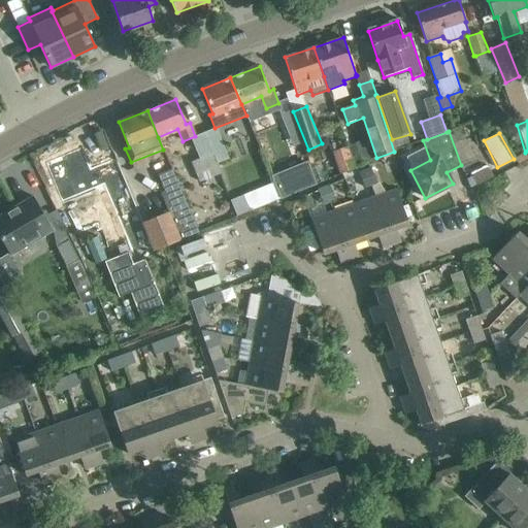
[(341,171),(362,164),(355,142),(333,151),(341,171)]
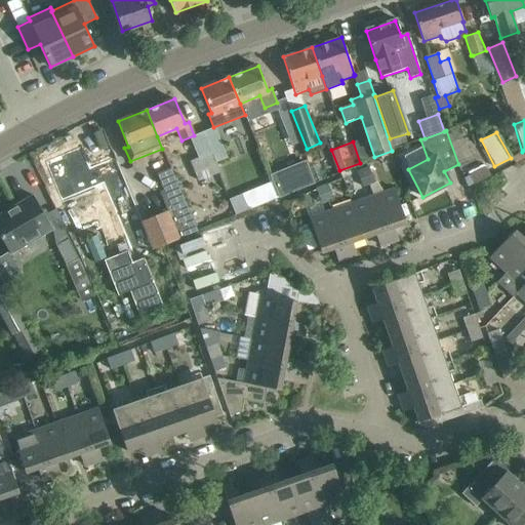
[(136,258),(153,249),(114,157),(91,169),(81,151),(49,168),(69,203),(98,188),(115,216),(99,225),(108,240),(122,232),(136,258)]
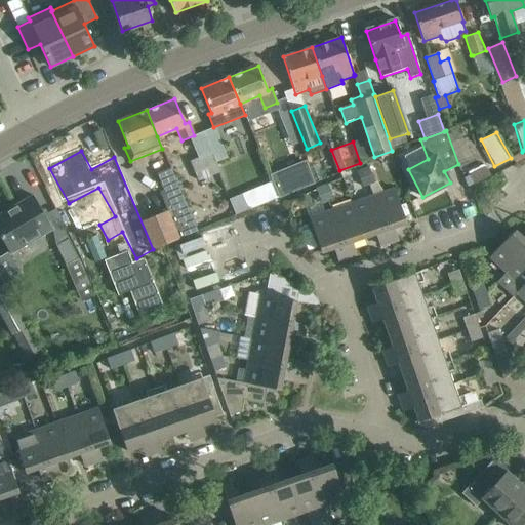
[(198,158),(190,162),(197,179),(217,170),(210,153),(198,158)]
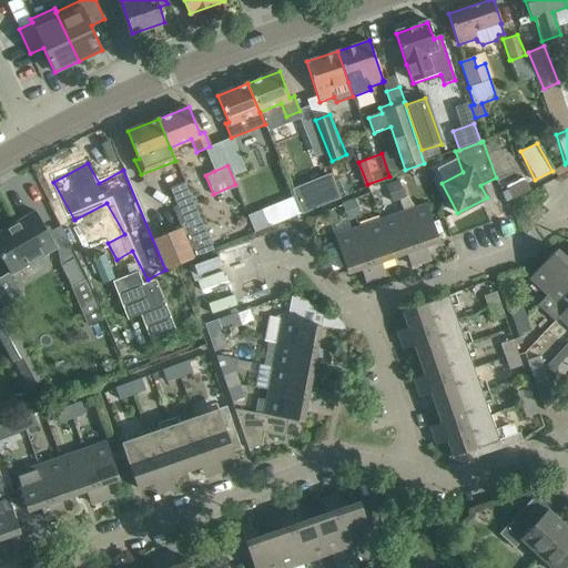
[(293,198),(300,214),(338,200),(331,176),(291,192),(293,198)]
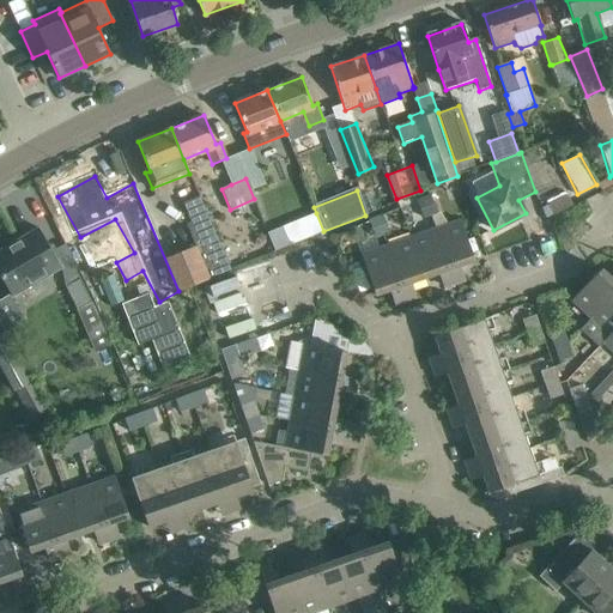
[(208,216),(200,195),(183,202),(192,223),(187,224),(196,246),(210,279),(230,271),(208,216)]
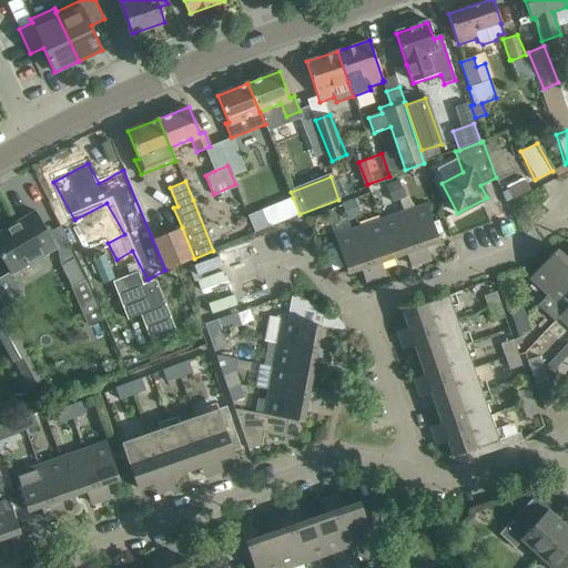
[(393,184),(398,200),(404,198),(397,182),(393,184)]
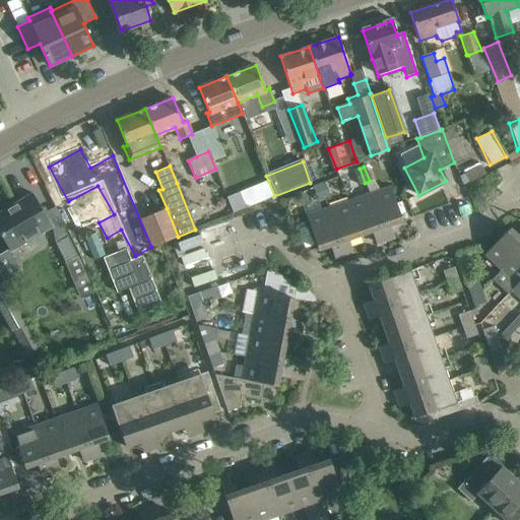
[(360,169),(353,171),(360,185),(365,183),(360,169)]
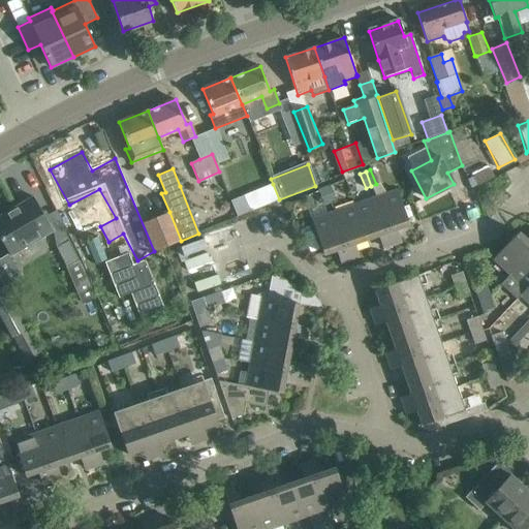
[(248,211),(279,199),(273,184),(242,195),(248,211)]
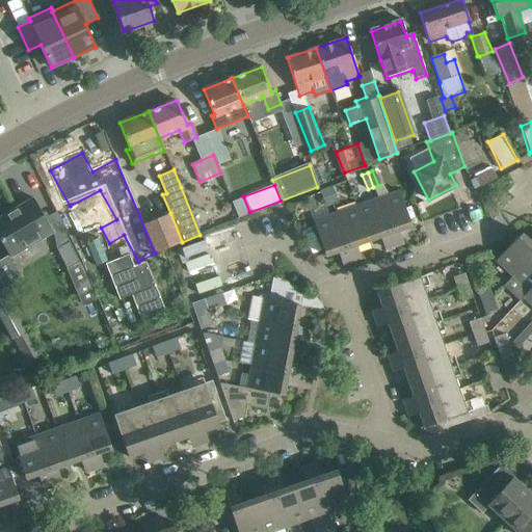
[(326,190),(331,204),(336,202),(330,188),(326,190)]
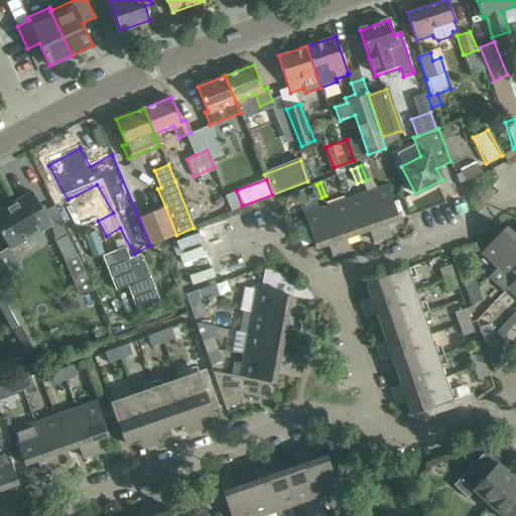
[(316,184),(310,186),(315,200),(321,198),(316,184)]
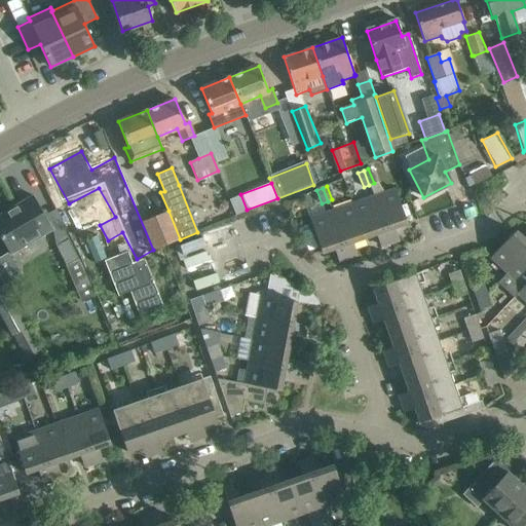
[(373,195),(389,243),(398,240),(392,228),(407,223),(395,188),(373,195)]
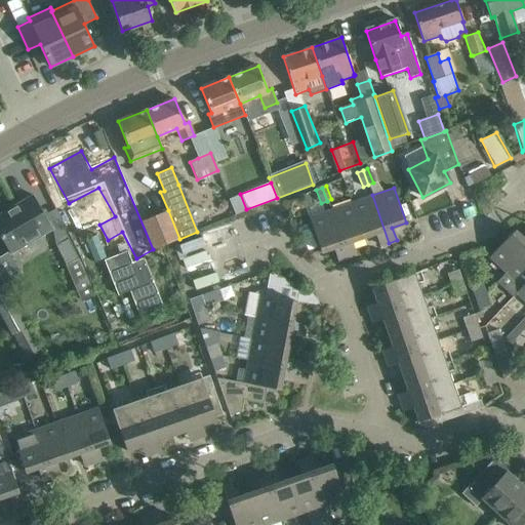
[(33,195),(0,213),(0,236),(10,253),(52,228),(33,195)]
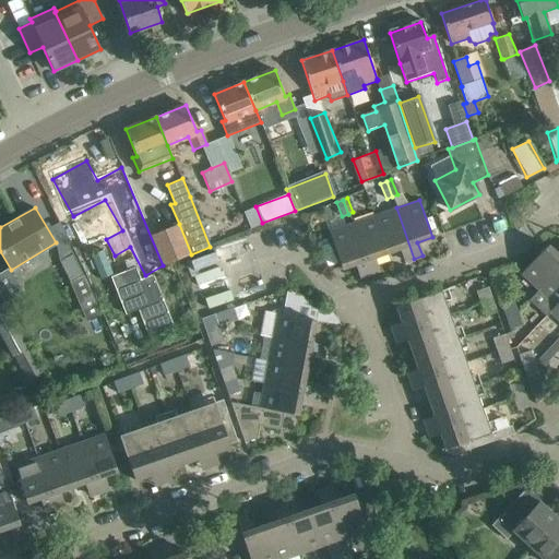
[(396,207),(373,215),(387,252),(401,248),(406,261),(414,259),(396,207)]
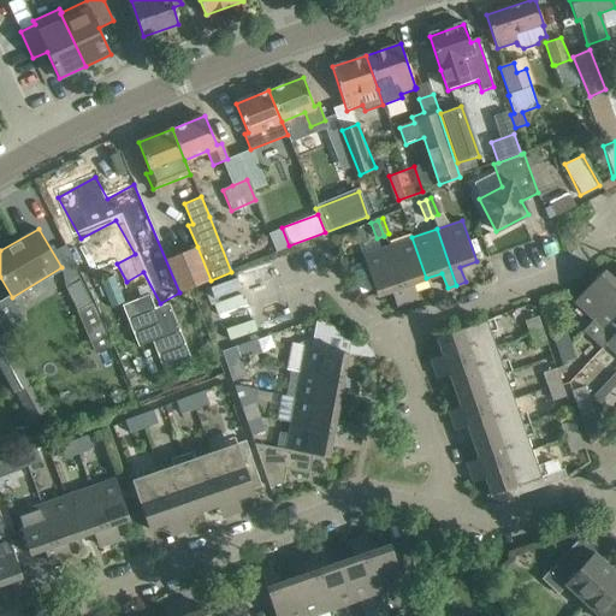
[(412,237),(388,246),(407,302),(416,298),(410,284),(426,278),(412,237)]
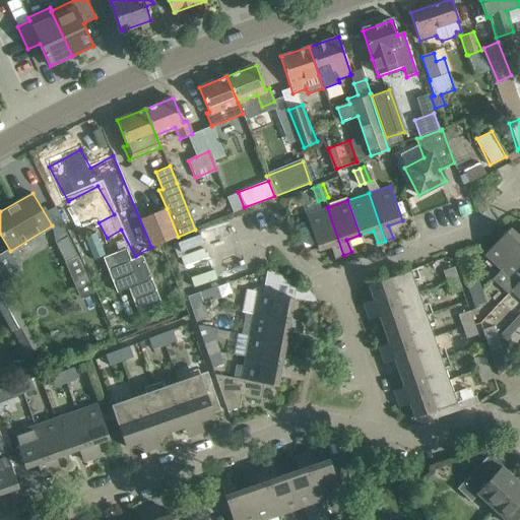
[(343,255),(327,207),(306,215),(318,250),(331,245),(336,258),(343,255)]
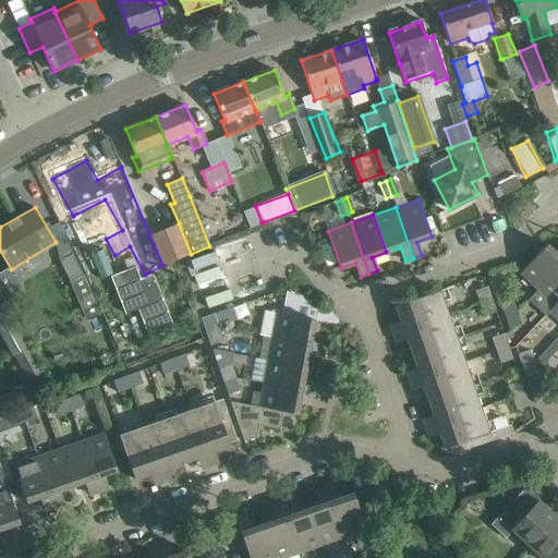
[(150,235),(162,265),(191,254),(179,223),(150,235)]
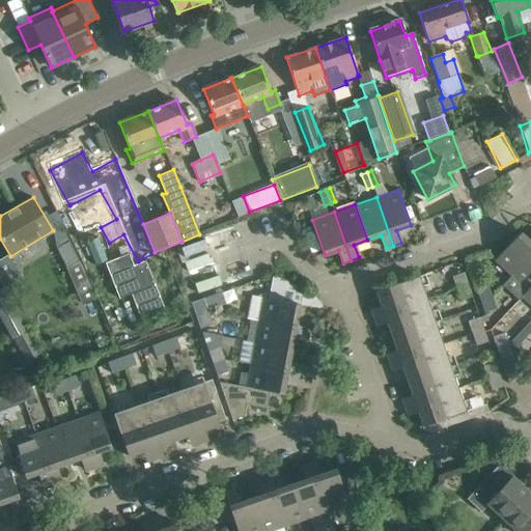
[(520,232),(499,255),(495,259),(511,275),(530,254),(530,242),(530,243),(520,232)]
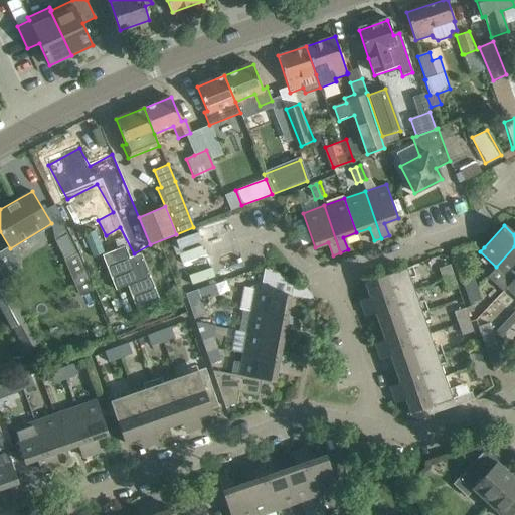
[(77,253),(67,233),(54,240),(64,260),(100,347),(113,342),(77,253)]
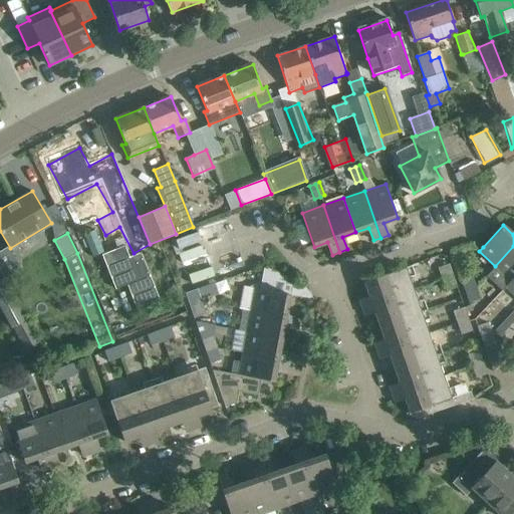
[(123,246),(101,255),(115,289),(126,285),(136,307),(158,299),(141,253),(129,258),(123,246)]
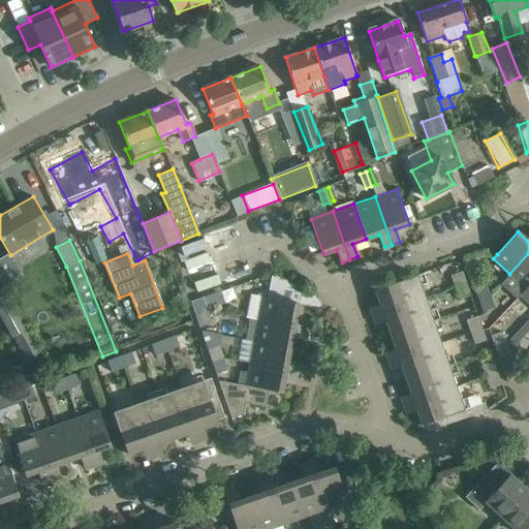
[(528,253),(509,274),(499,285),(517,301),(521,296),(528,286),(528,253)]
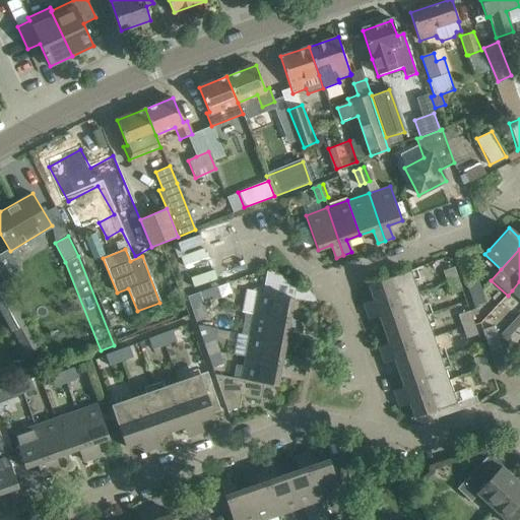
[(458,278),(454,267),(444,270),(448,282),(458,278)]
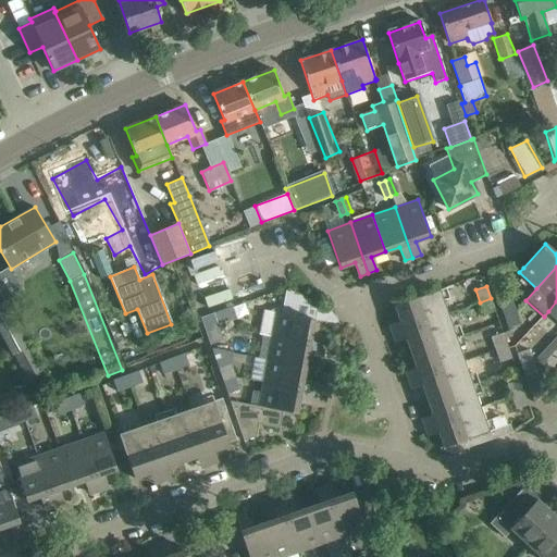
[(406,321),(408,327),(448,313),(443,300),(448,298),(445,288),(440,289),(395,305),(400,322),(406,321)]
